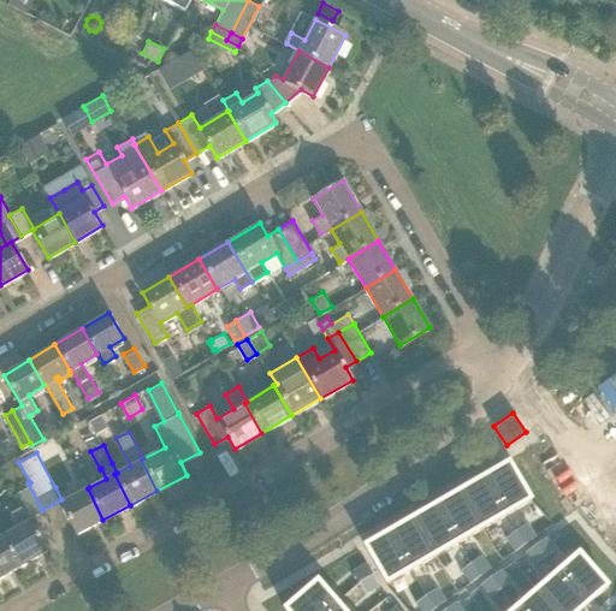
[(531,498),(509,460),(485,474),(507,512),(531,498)]
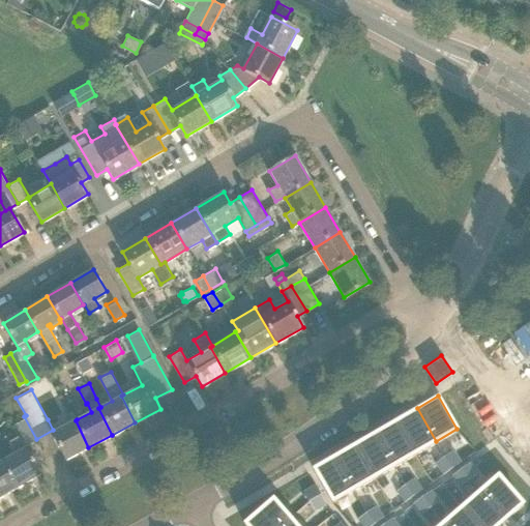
[(436,441),(417,408),(396,420),(415,453),(436,441)]
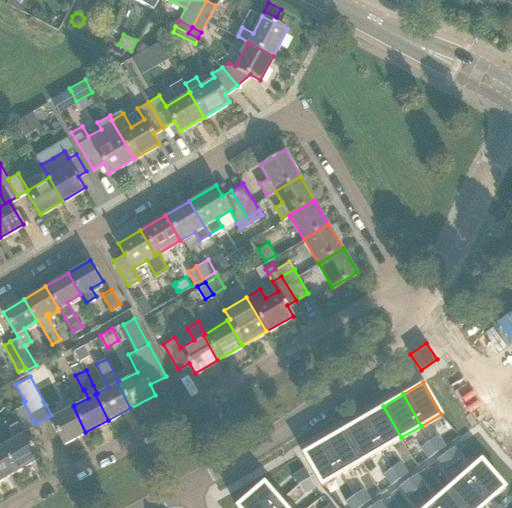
[(73,406),(74,405),(70,396),(60,401),(65,410),(50,418),(64,443),(85,432),(73,406)]
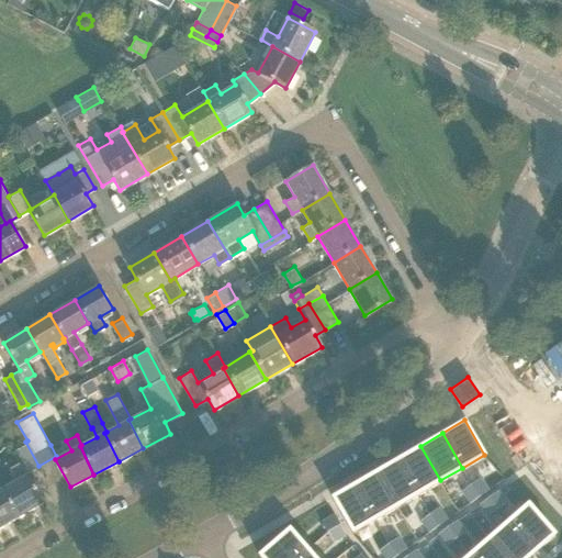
[(25,472),(38,466),(25,442),(13,449),(20,460),(10,466),(18,480),(4,488),(0,490),(17,517),(43,502),(25,472)]
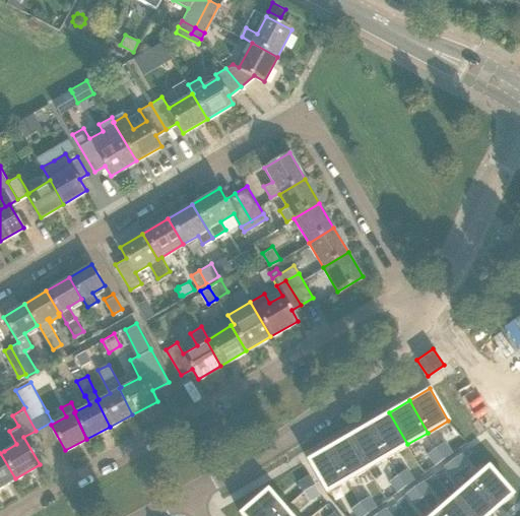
[(407,444),(389,412),(369,424),(387,456),(407,444)]
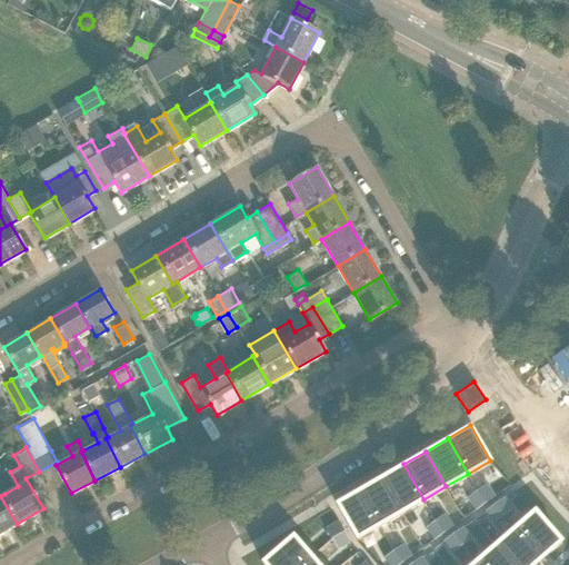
[(423,499),(403,464),(381,477),(401,512),(423,499)]
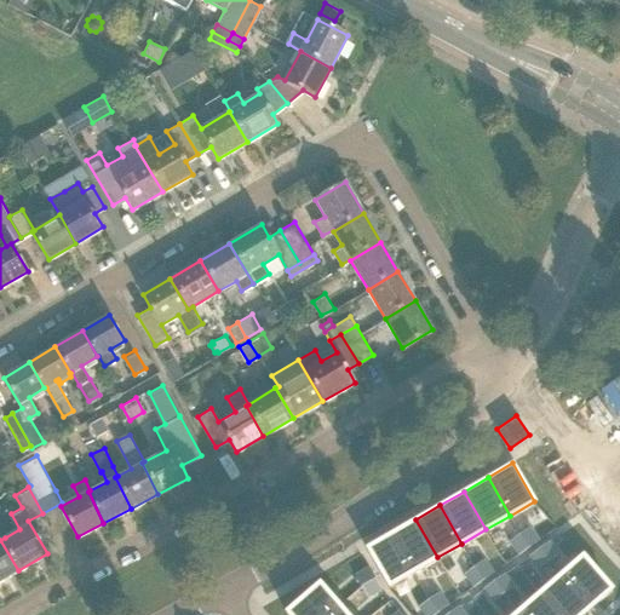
[(437,557),(415,519),(391,533),(414,572),(437,557)]
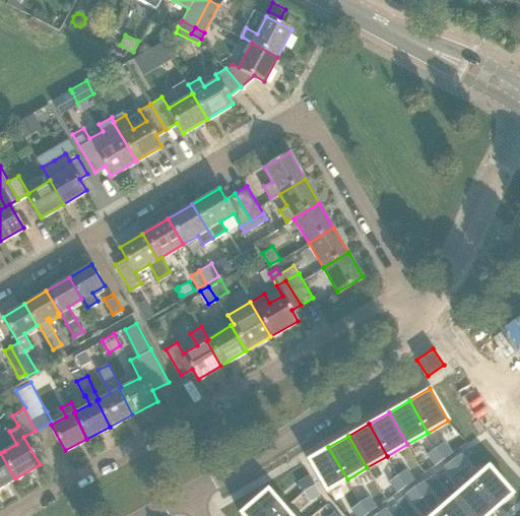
[(433,447),(442,458),(449,453),(441,441),(433,447)]
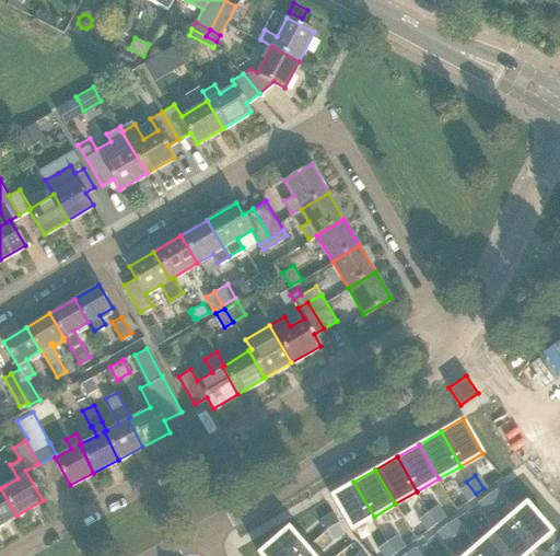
[(0,488),(4,486),(0,478),(0,524),(16,516),(0,488)]
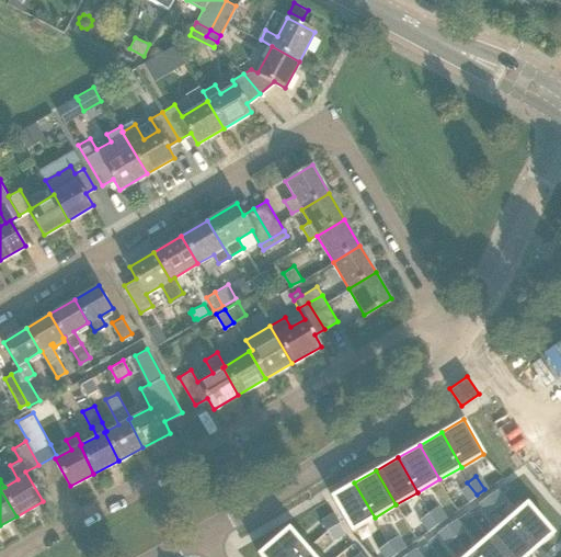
[(375,518),(354,482),(332,496),(352,531),(375,518)]
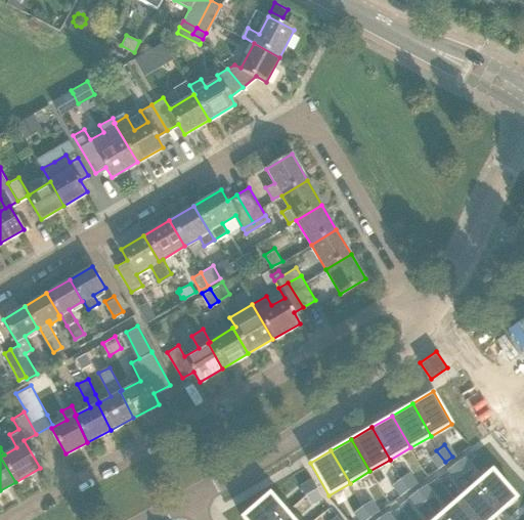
[(445,462),(436,450),(428,456),(437,468),(445,462)]
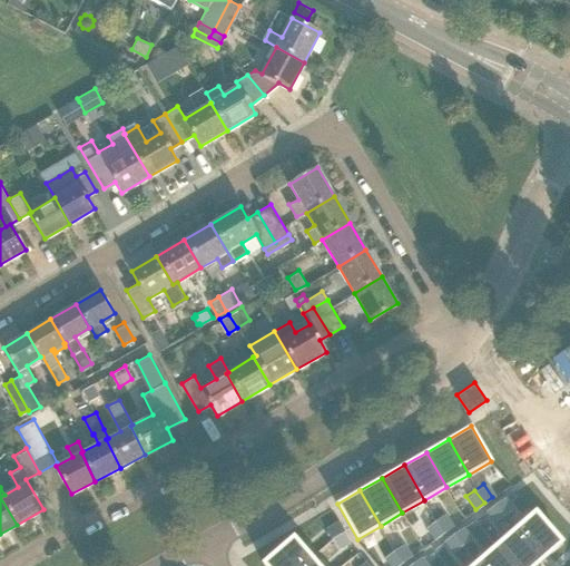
[(513,507),(505,496),(495,503),(504,514),(513,507)]
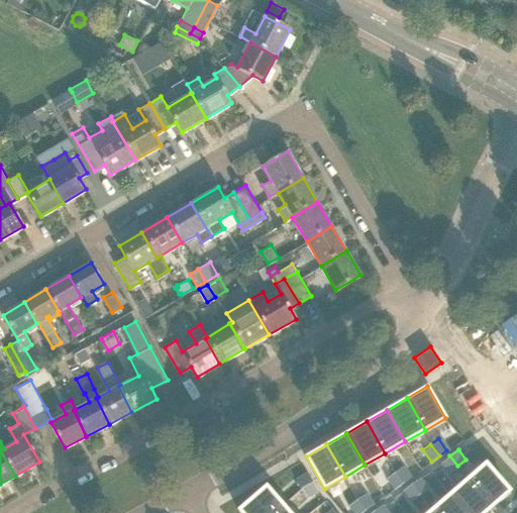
[(457,466),(449,455),(441,462),(448,472),(457,466)]
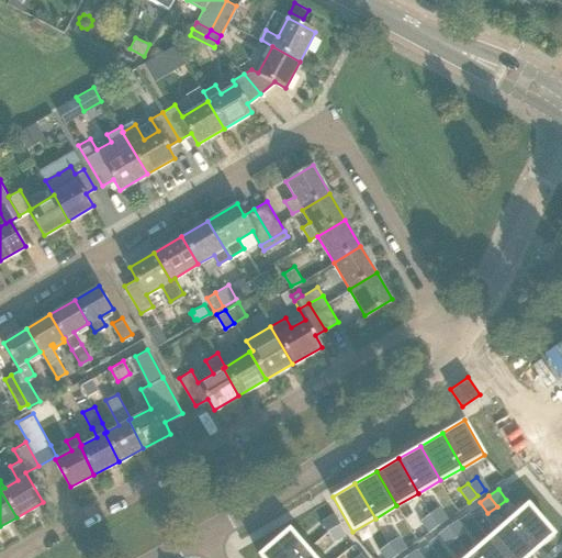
[(529,503),(509,521),(535,550),(554,534),(529,503)]
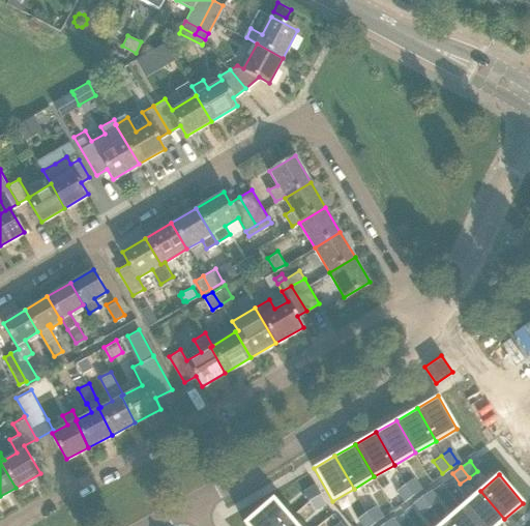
[(419,490),(410,477),(403,484),(411,495),(419,490)]
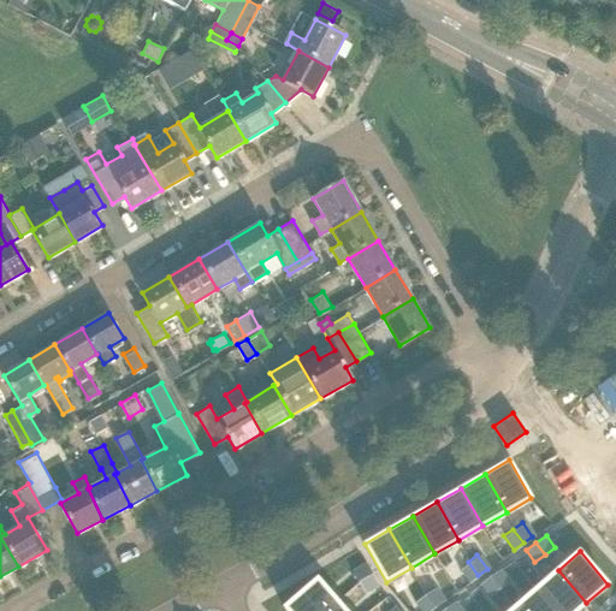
[(356,577),(372,569),(366,559),(350,568),(356,577)]
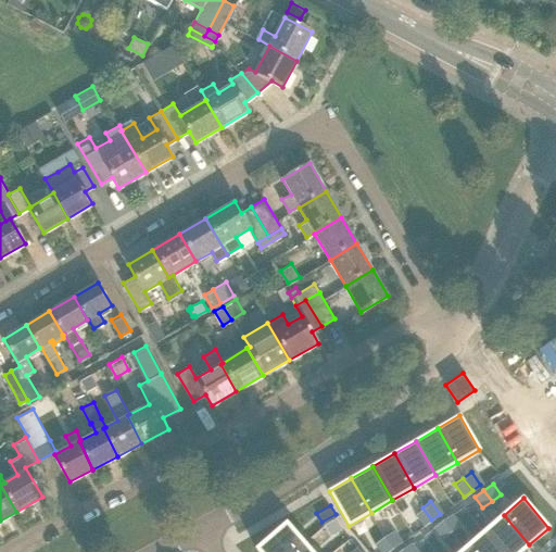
[(431,519),(422,507),(414,513),(422,526),(431,519)]
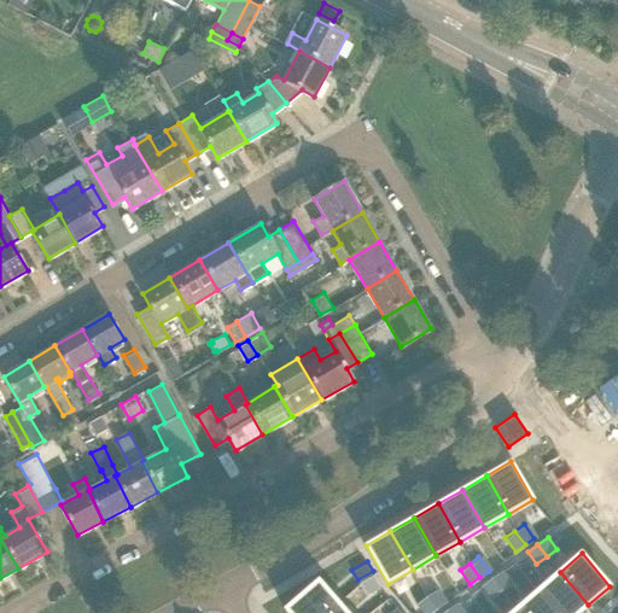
[(379,581),(373,571),(357,579),(363,589),(379,581)]
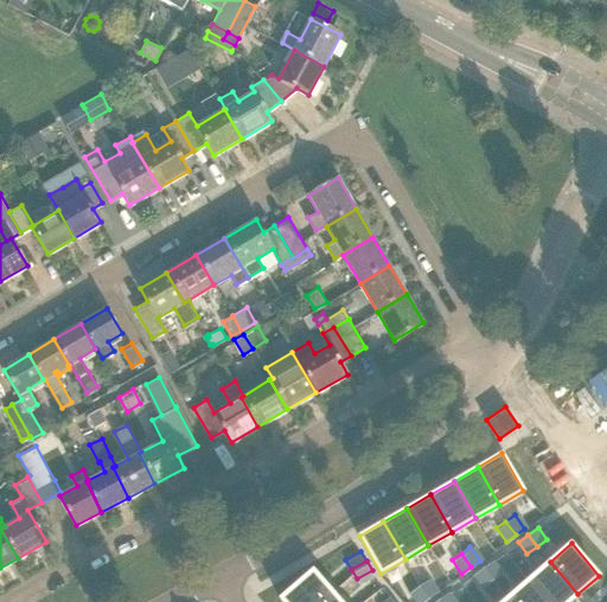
[(492,562),(483,569),(492,582),(502,576),(492,562)]
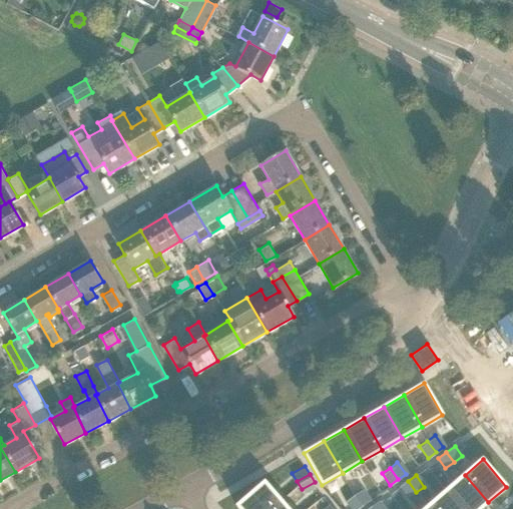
[(465,475),(447,490),(463,508),(480,508),(488,502),(465,475)]
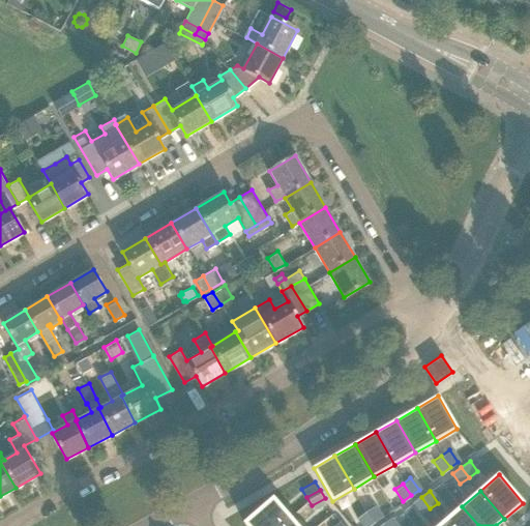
[(430,508),(421,497),(413,502),(421,515),(430,508)]
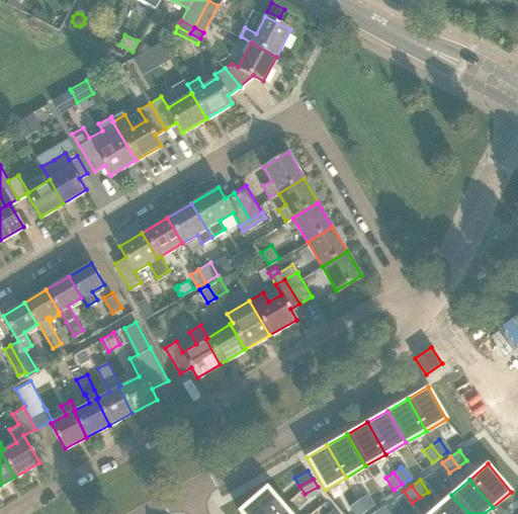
[(271,513),(282,504),(267,487),(239,510),(242,513),(271,513)]
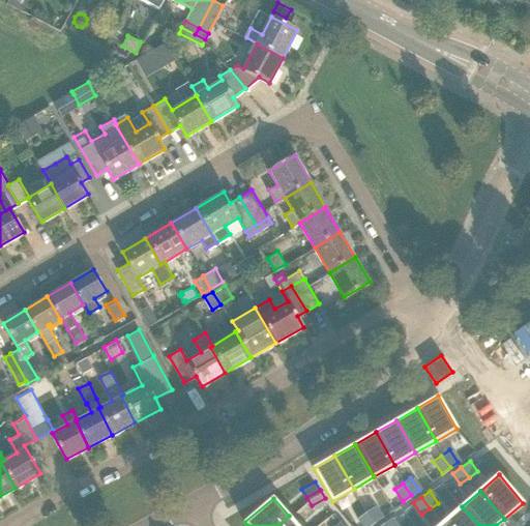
[(381,517),(372,505),(363,510),(373,523),(381,517)]
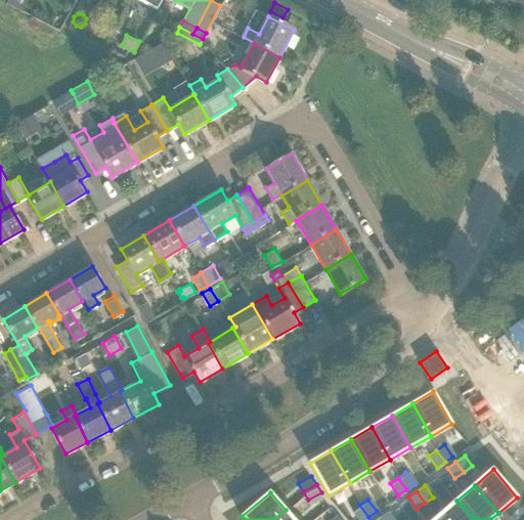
[(473,519),(456,501),(439,516),(442,519),(473,519)]
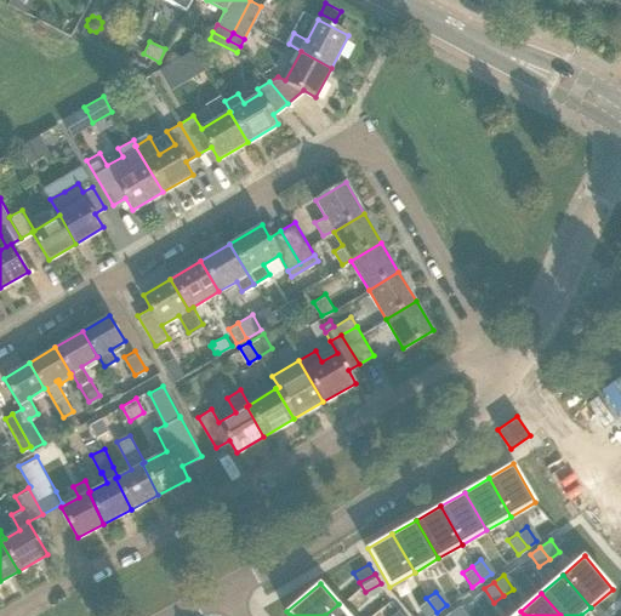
[(431,615),(437,612),(426,598),(417,605),(425,615),(431,615)]
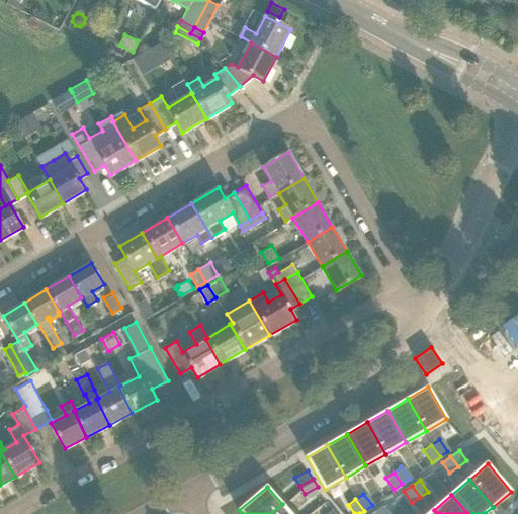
[(290,513),(282,504),(271,513),(290,513)]
